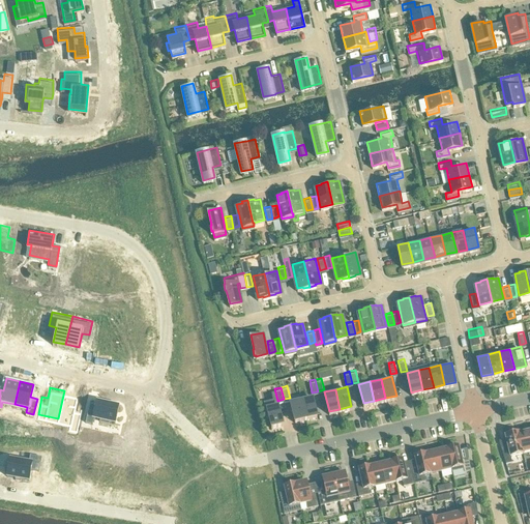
[(78,394),(64,390),(58,418),(70,421),(69,427),(77,429),(82,406),(75,405),(78,394)]
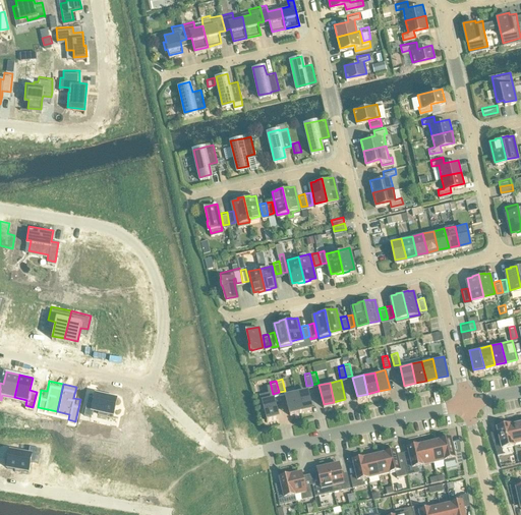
[(307,388),(296,391),(300,409),(311,407),(307,388)]
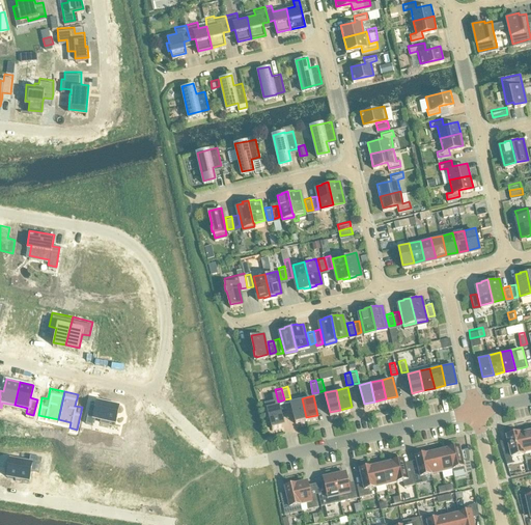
[(88,408),(85,420),(92,421),(93,415),(101,416),(101,419),(109,421),(110,418),(115,419),(119,404),(96,398),(94,409),(88,408)]
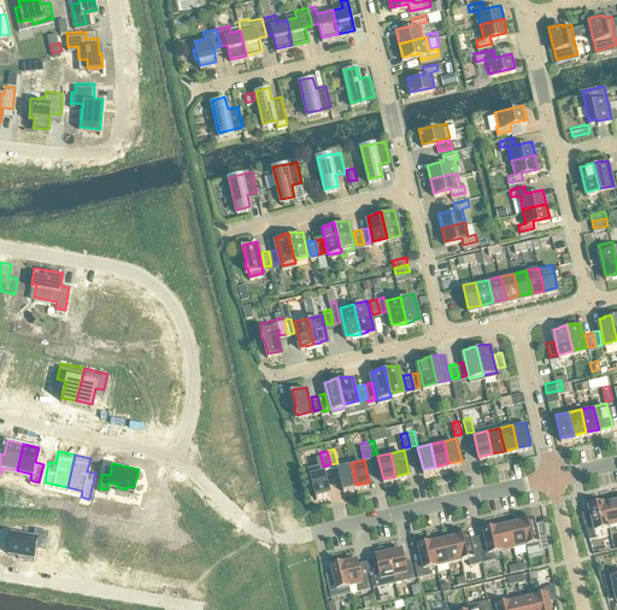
[(356,485),(351,463),(338,465),(342,488),(356,485)]
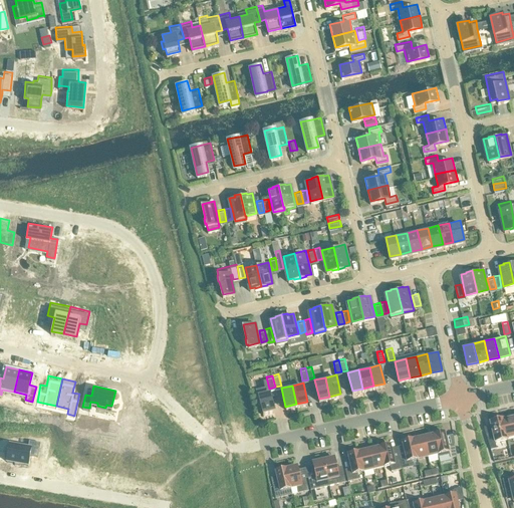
[(259,393),(263,412),(274,409),(270,391),(259,393)]
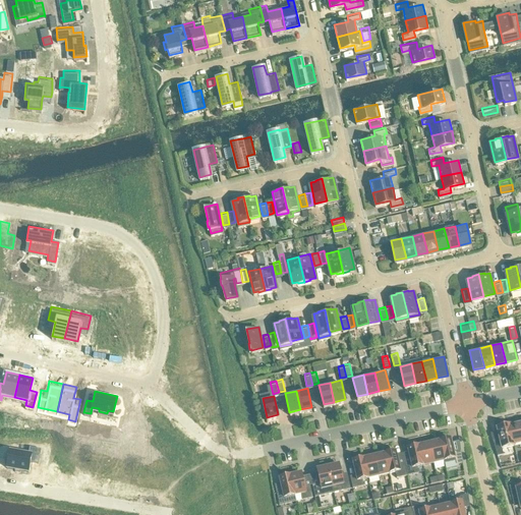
[(520,419),(510,422),(514,441),(520,439),(520,419)]
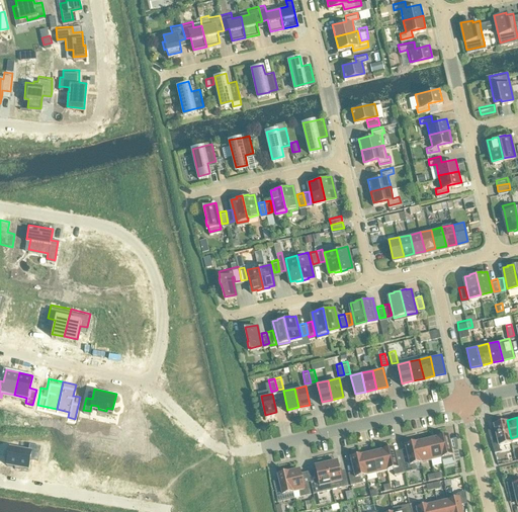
[(507,420),(507,419),(501,420),(500,418),(495,419),(495,421),(494,422),(497,433),(490,435),(494,449),(500,448),(499,442),(511,439),(511,438),(507,420)]
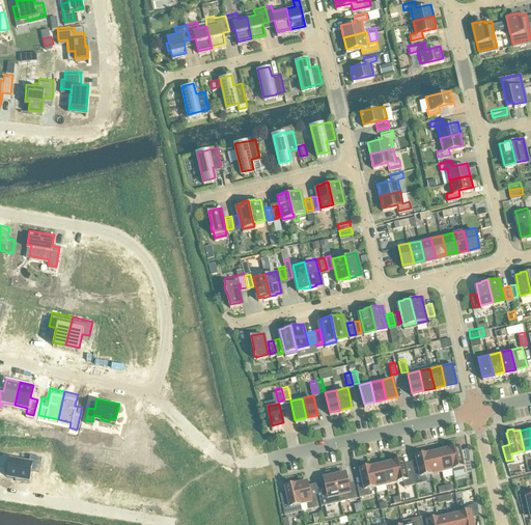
[(459,443),(448,446),(452,466),(452,468),(464,466),(465,469),(471,468),(469,456),(462,458),(459,443)]
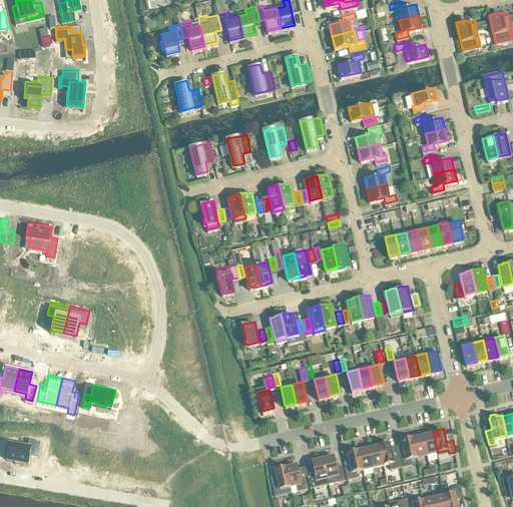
[(433,431),(422,433),(427,452),(437,450),(433,431)]
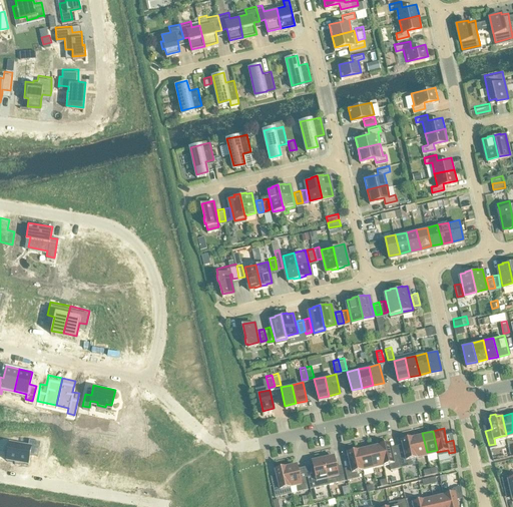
[(422,433),(412,436),(416,455),(427,452),(422,433)]
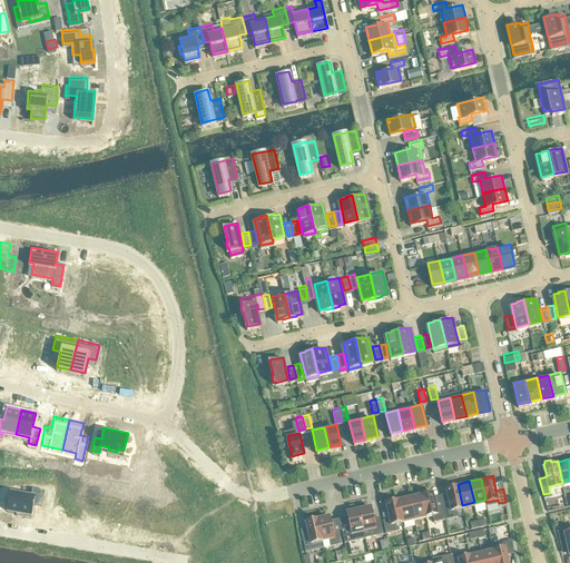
[(449,502),(443,503),(445,516),(458,513),(455,506),(462,505),(458,484),(445,486),(449,502)]
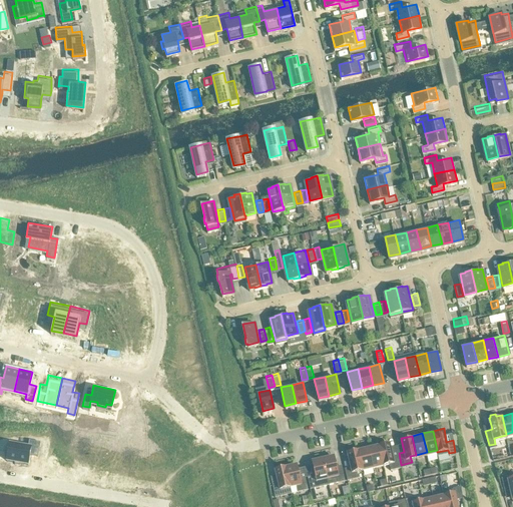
[(9,441),(6,457),(14,459),(14,460),(20,461),(20,459),(28,461),(30,451),(38,453),(40,439),(29,437),(28,444),(23,444),(24,442),(15,440),(15,442),(9,441)]
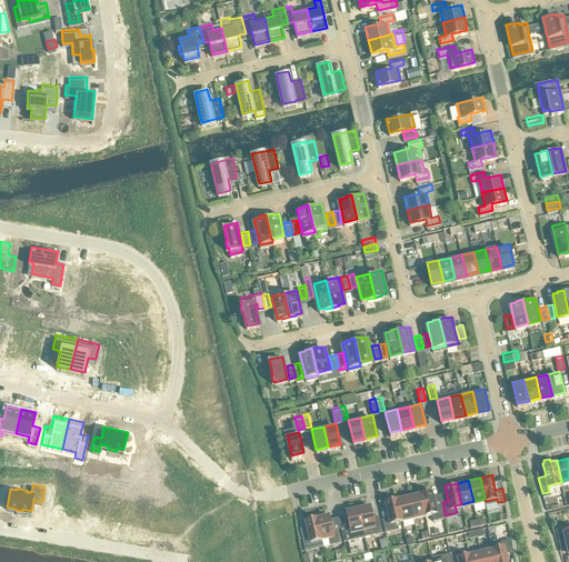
[(432,489),(420,491),(425,513),(431,511),(432,518),(445,515),(442,502),(436,503),(432,489)]
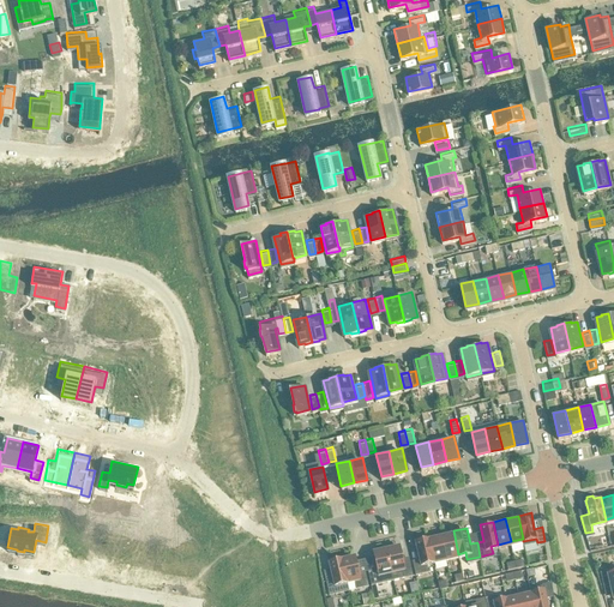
[(453,530),(440,534),(446,557),(458,554),(453,530)]
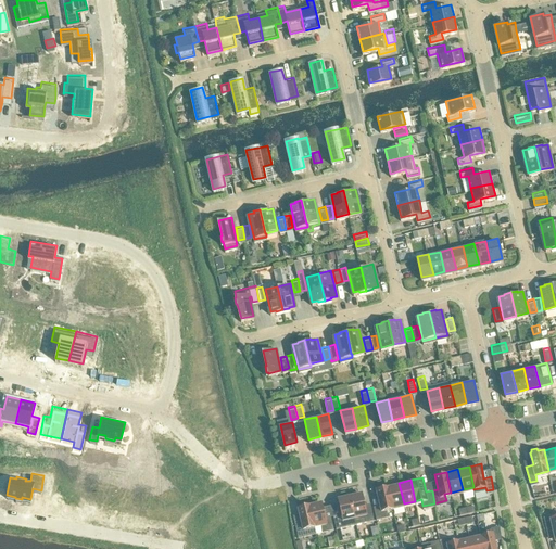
[(399,483),(388,485),(392,506),(404,503),(399,483)]
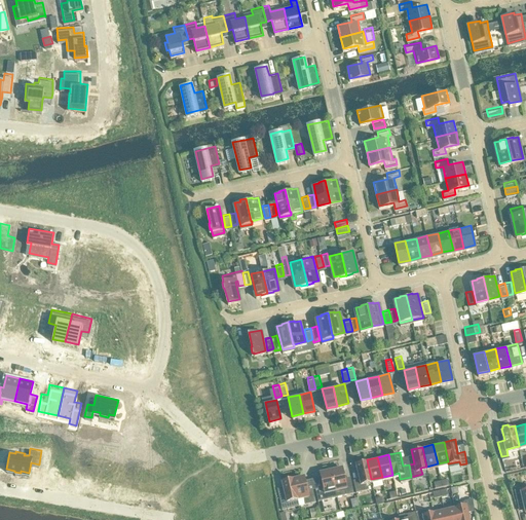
[(371,479),(367,459),(365,460),(364,458),(358,460),(358,461),(355,462),(359,476),(352,477),(355,489),(367,487),(366,481),(371,479)]
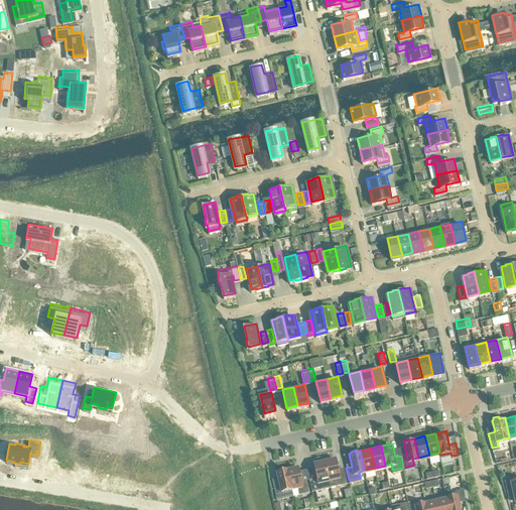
[(327,459),(325,459),(331,484),(347,481),(345,469),(339,470),(336,457),(334,457),(333,456),(327,457),(327,459)]
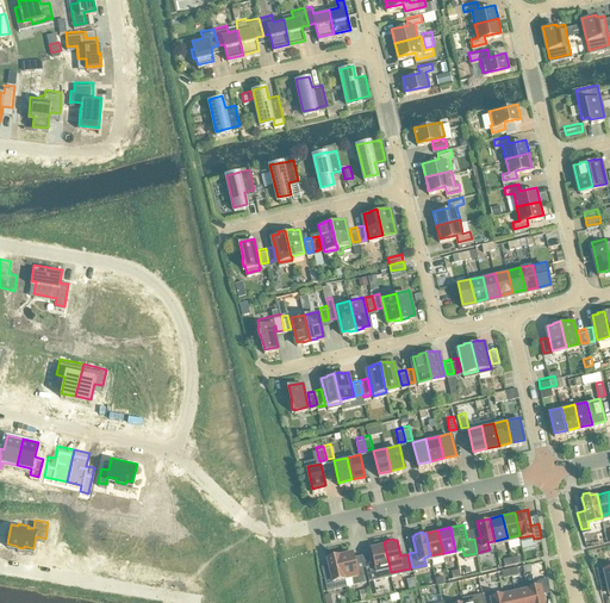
[(391,572),(384,542),(381,544),(380,541),(373,544),(373,545),(371,546),(374,561),(365,564),(368,578),(391,572)]
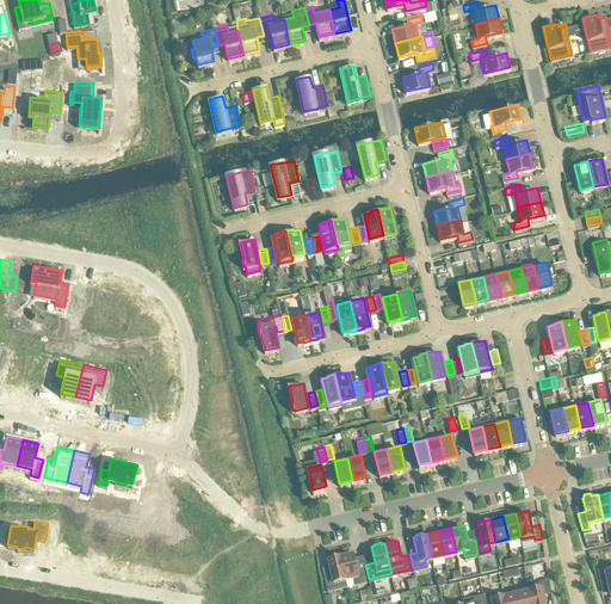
[(110,544),(106,562),(133,568),(134,558),(141,559),(143,547),(134,546),(133,549),(110,544)]
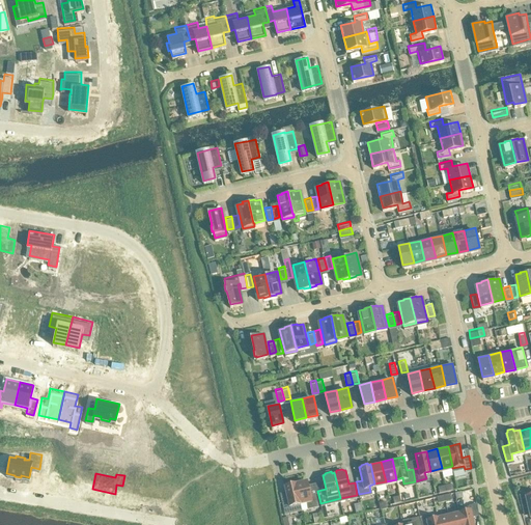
[(307,478),(296,481),(300,501),(301,501),(306,500),(308,505),(318,503),(316,491),(310,493),(307,478)]
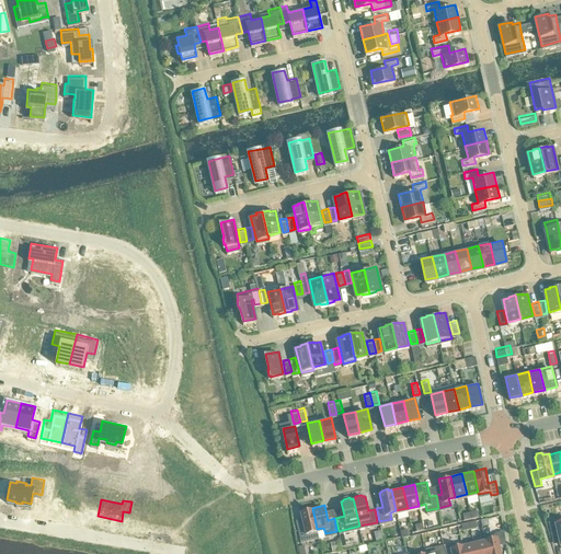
[(317,529),(312,508),(300,510),(304,526),(297,527),(300,540),(319,535),(318,529),(317,529)]
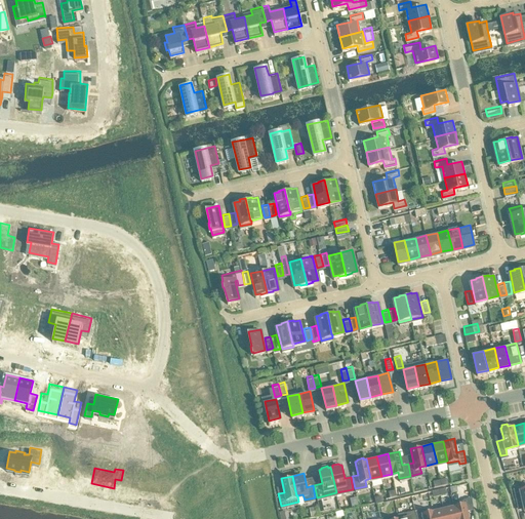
[(524,486),(520,488),(519,484),(513,486),(516,498),(522,497),(524,509),(524,486)]
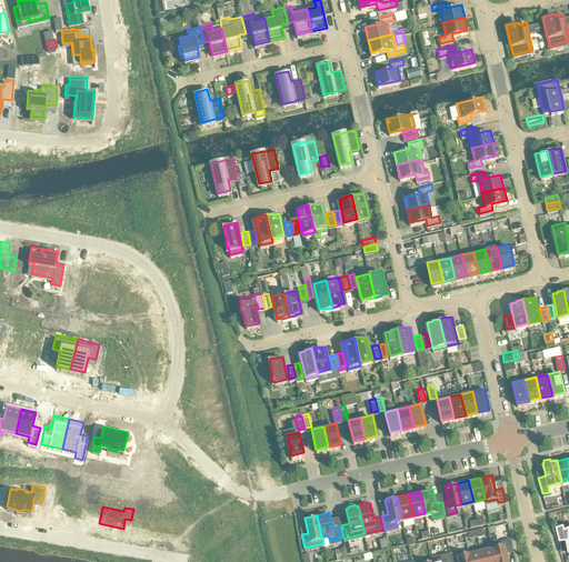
[(490,541),(491,547),(492,547),(496,561),(508,561),(506,550),(513,549),(510,535),(502,538),(502,539),(490,541)]
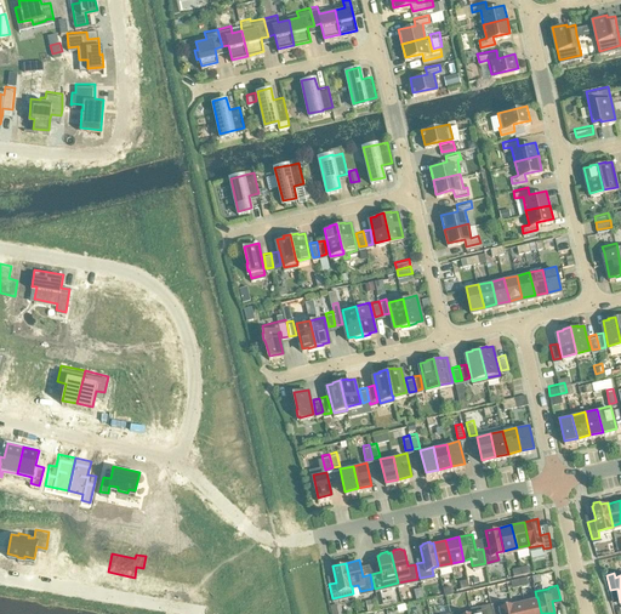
[(377,604),(375,595),(365,597),(368,607),(377,604)]
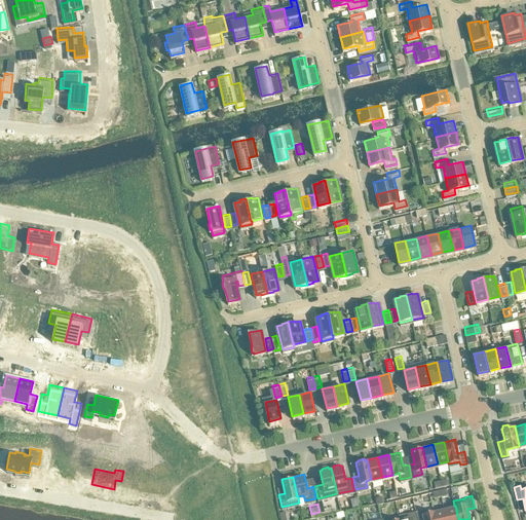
[(426,506),(415,509),(417,519),(419,519),(424,519),(436,519),(434,511),(427,512),(426,506)]
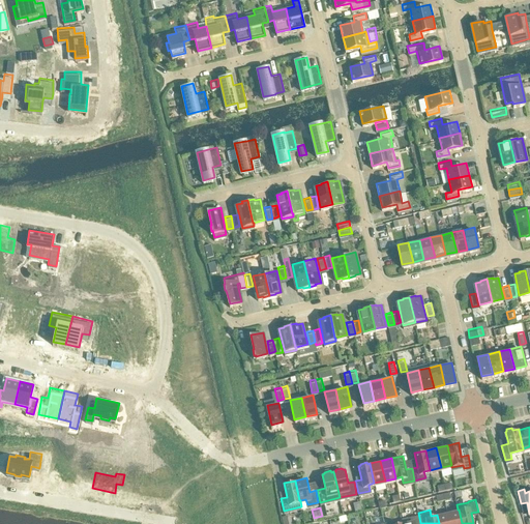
[(462,523),(459,510),(458,510),(448,512),(450,523),(462,523)]
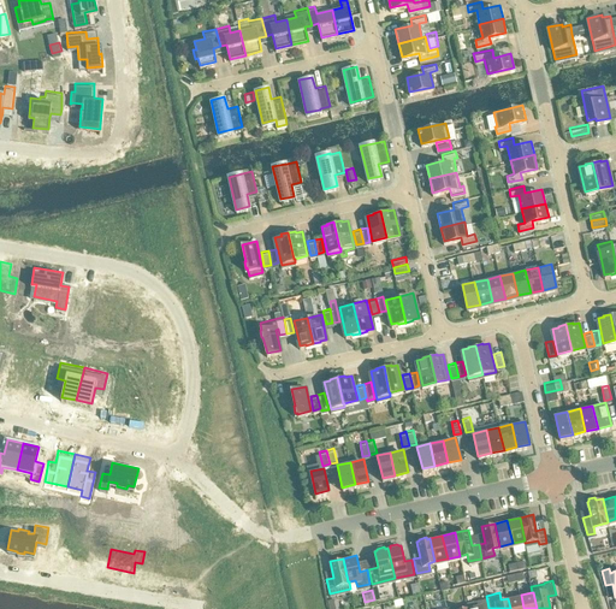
[(523,608),(521,595),(508,598),(510,608),(523,608)]
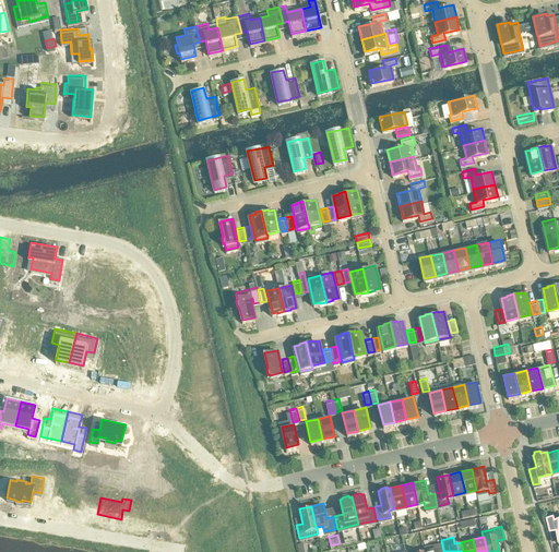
[(423,544),(425,551),(425,550),(425,551),(443,551),(441,540),(423,544)]
